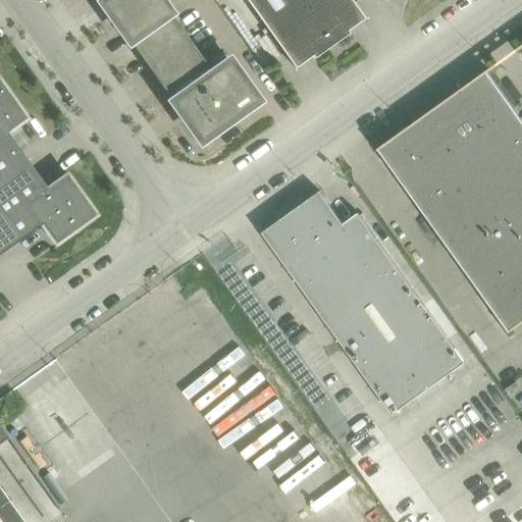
[(100,0),(171,100),(211,71),(159,0),(100,0)]
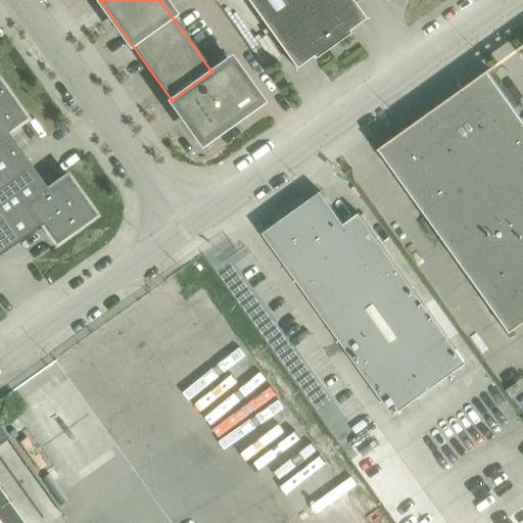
[(246,0),(295,67),(313,55),(315,57),(349,33),(347,30),(365,17),(351,0),(246,0)]
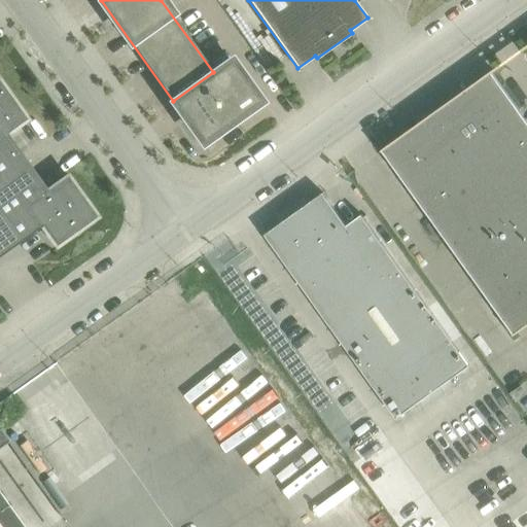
[(202,141),(258,100),(230,60),(213,72),(173,101),(202,141)]
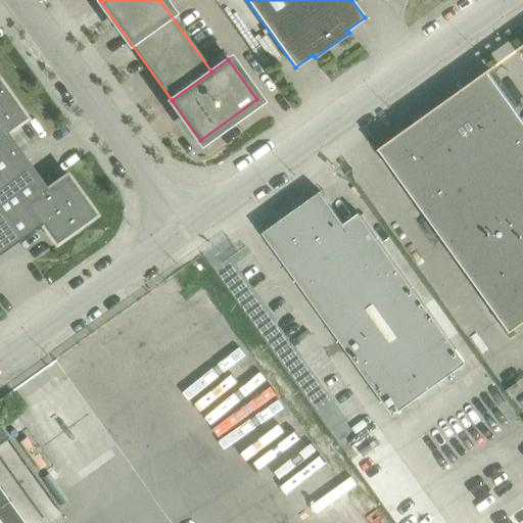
[(489,69),(378,149),(379,150),(380,150),(510,331),(509,331),(510,333),(522,323),(522,120),(488,73),(490,70),(489,69)]
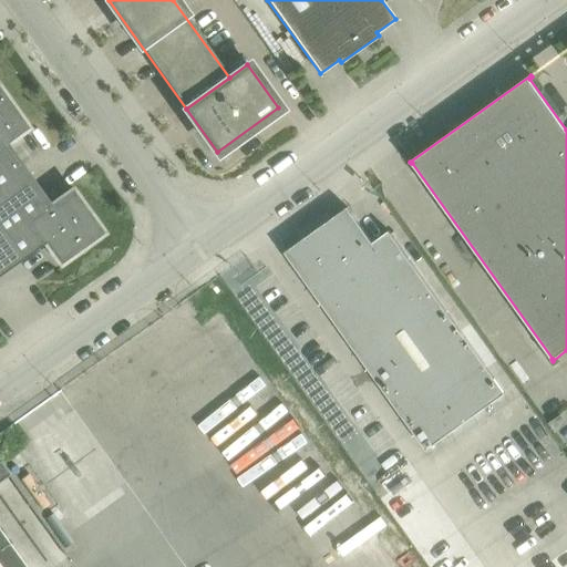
[(0,195),(30,174),(7,143),(29,127),(0,88),(0,195)]
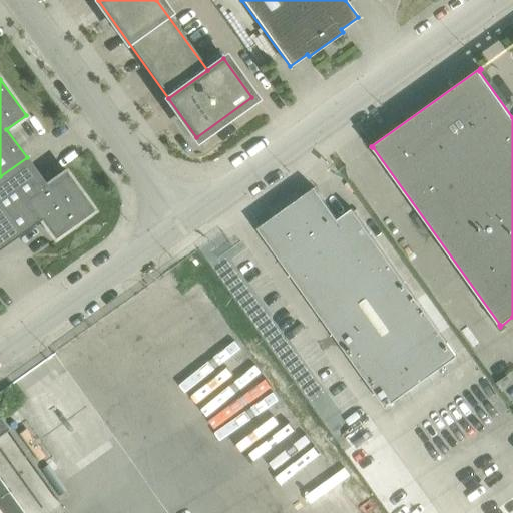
[(0,176),(0,247),(40,219),(54,239),(94,210),(65,170),(46,184),(27,157),(0,176)]
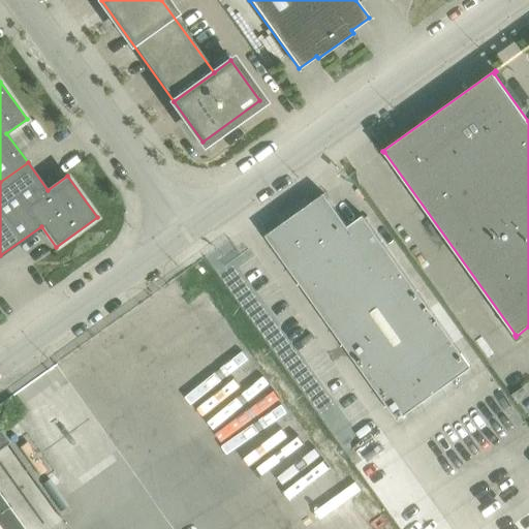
[(364,216),(348,226),(324,193),(266,235),(398,419),(471,367),(364,216)]
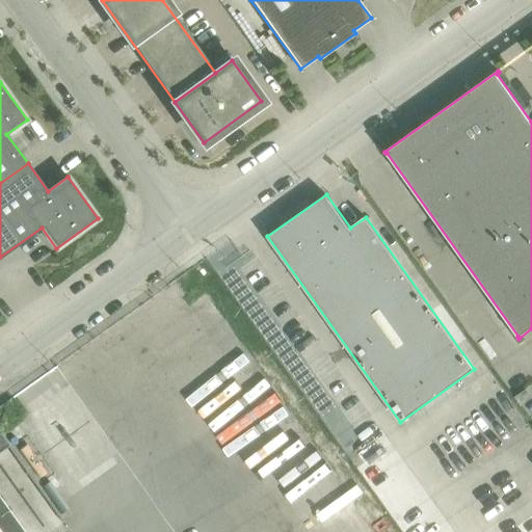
[(514,396),(522,406),(531,398),(531,395),(527,389),(514,396)]
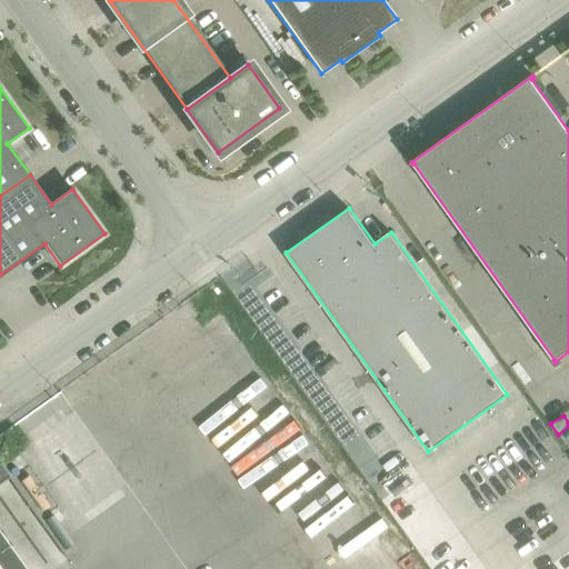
[(0,568),(26,568),(0,532),(0,483),(10,477),(0,462),(0,568)]
